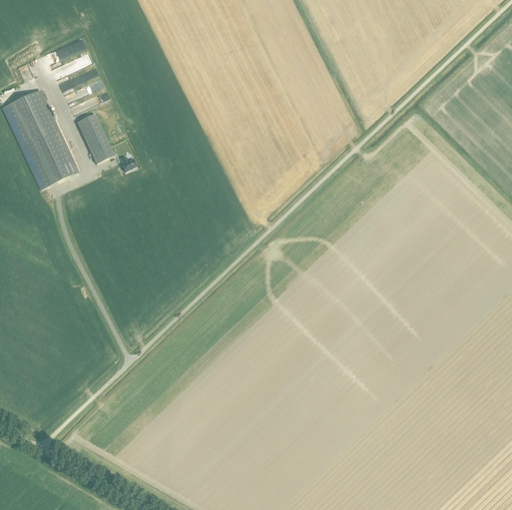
[(84,48),(86,47),(82,38),(78,38),(69,42),(70,42),(62,46),(63,48),(56,48),(49,51),(53,60),(57,60),(51,62),(51,63),(52,65),(58,62),(62,61),(62,57),(76,51),(77,51),(84,48)]
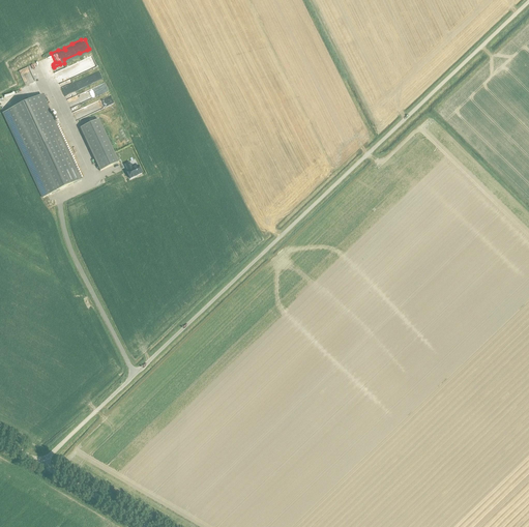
[(24,75),(27,81),(35,78),(32,71),(24,75)]
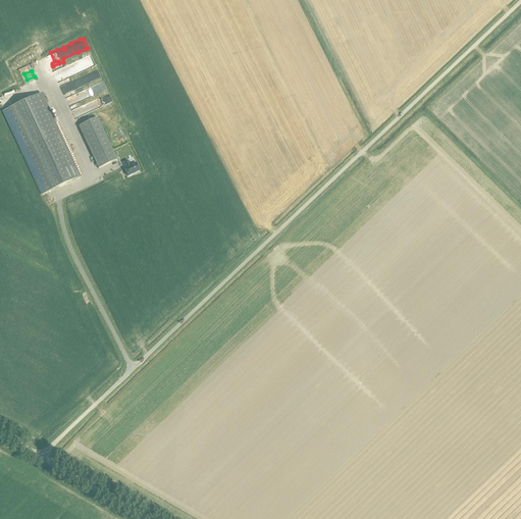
[(69,100),(106,89),(103,81),(67,93),(69,100)]
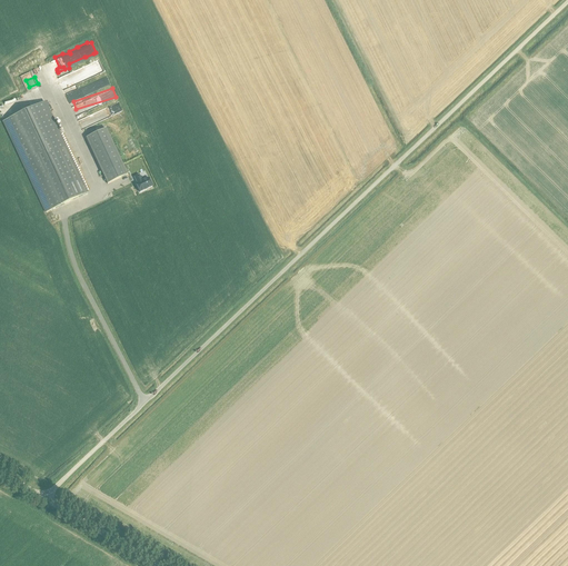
[(43,99),(2,118),(45,209),(86,190),(43,99)]
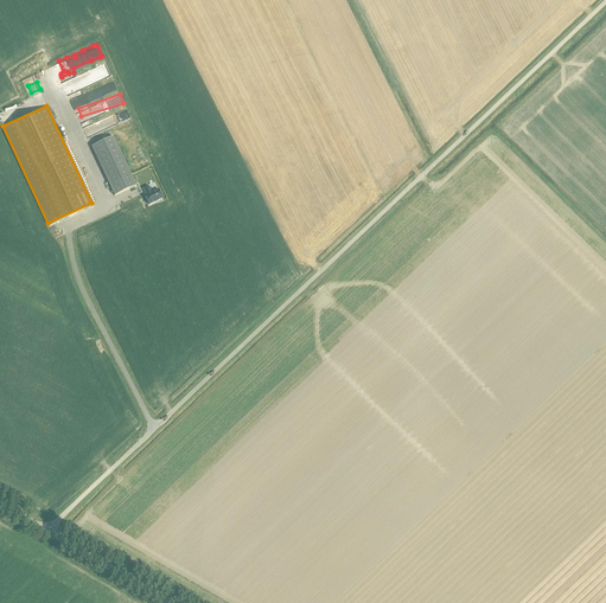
[(100,126),(129,116),(127,106),(97,115),(100,126)]
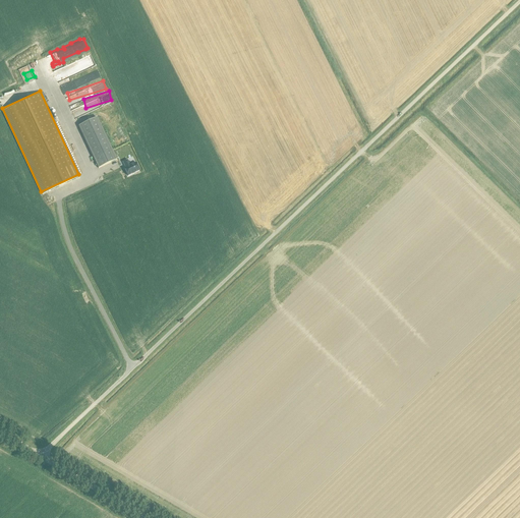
[(116,157),(97,115),(77,123),(98,165),(116,157)]
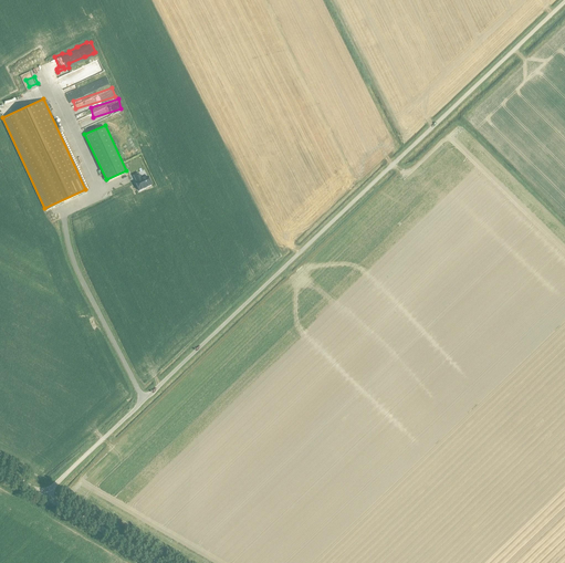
[(140,177),(137,171),(133,174),(135,179),(134,180),(138,188),(150,183),(146,174),(140,177)]
